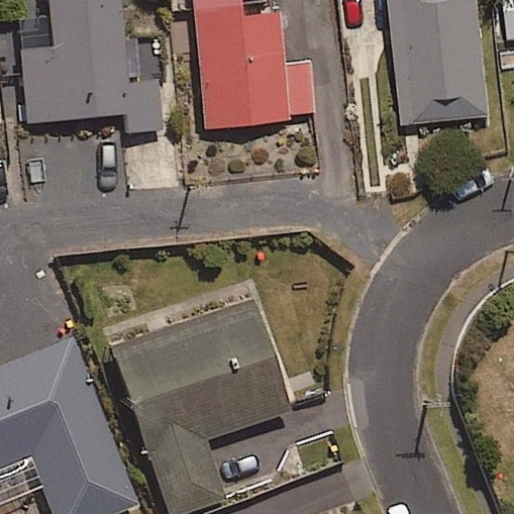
[(134,37),(122,38),(118,0),(47,0),(53,47),(20,50),(27,123),(125,113),(127,133),(163,129),(158,80),(138,82),(134,37)]
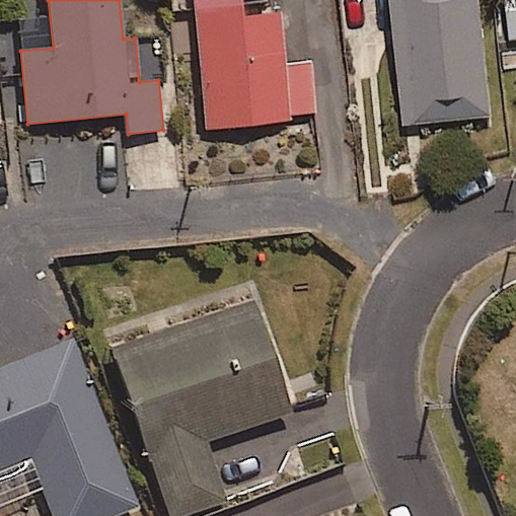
[(194,0),(206,129),(317,119),(312,64),(285,66),(280,11),(239,15),(237,0),(194,0)]
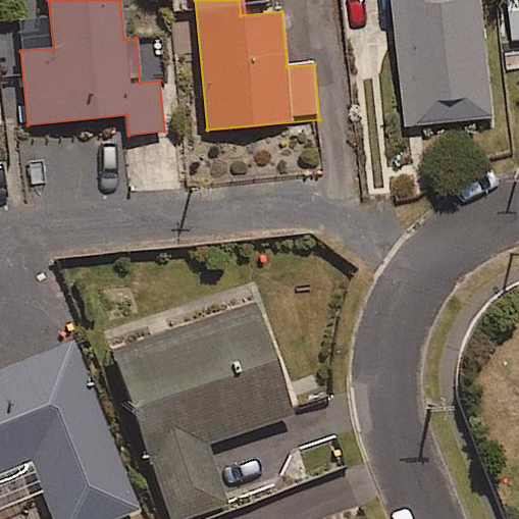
[(498,112),(485,0),(398,0),(411,121),(498,112)]
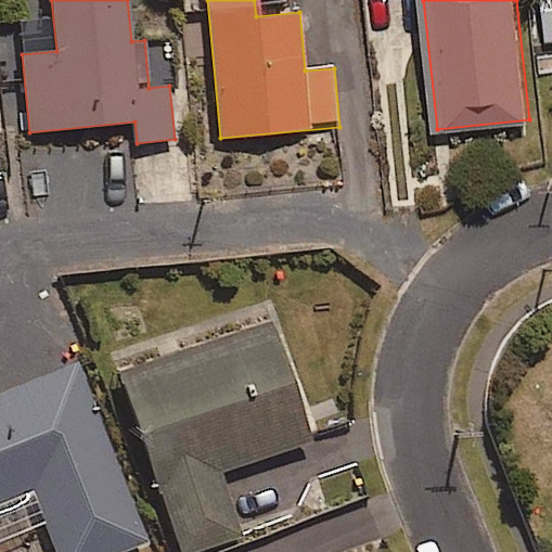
[(220,473),(312,440),(270,320),(118,374),(181,551),(194,551),(242,535),(220,473)]
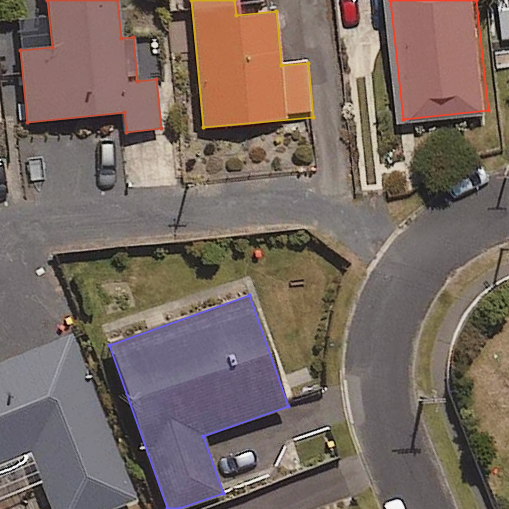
[(114,508),(137,500),(72,335),(0,363),(0,464),(31,453),(53,508),(114,508)]
